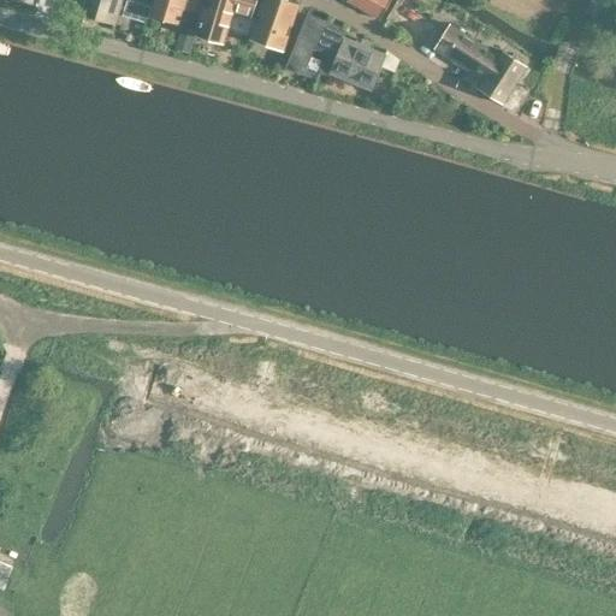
[(82,0),(78,13),(113,24),(119,0),(82,0)]
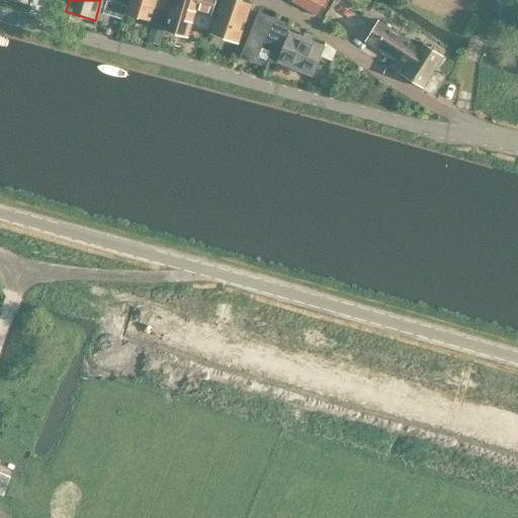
[(165,12),(168,0),(130,0),(126,14),(150,21),(153,8),(165,12)]
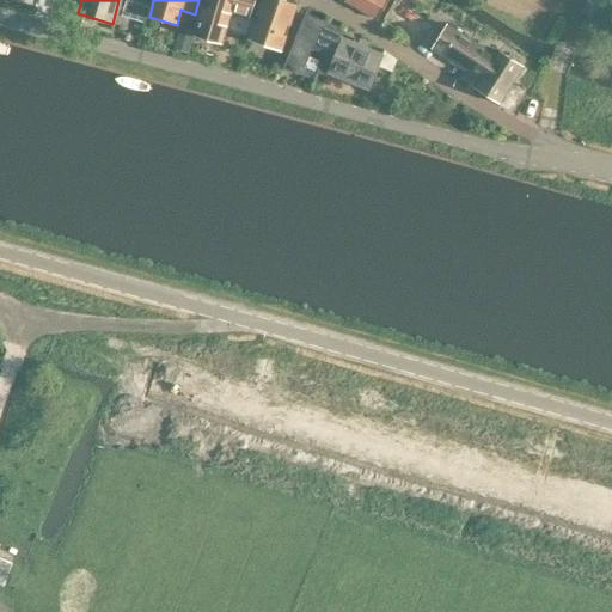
[(203,0),(194,36),(215,42),(222,38),(231,12),(249,17),(255,0),(203,0)]
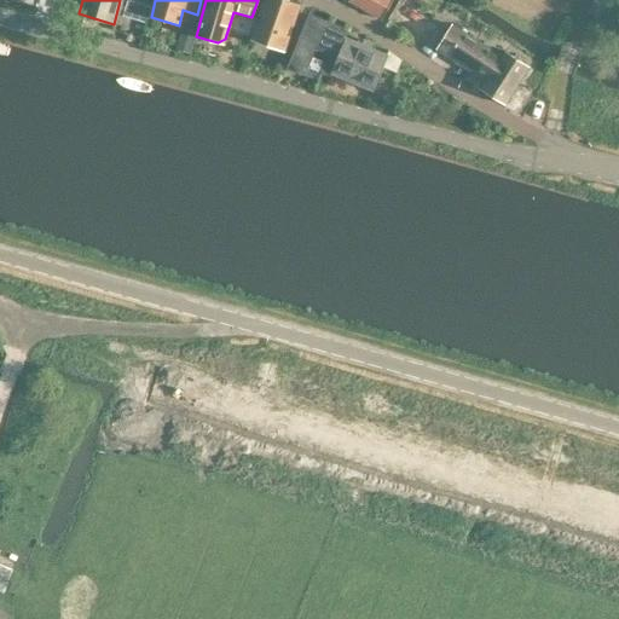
[(284,52),(300,5),(285,0),(264,0),(252,40),(284,52)]
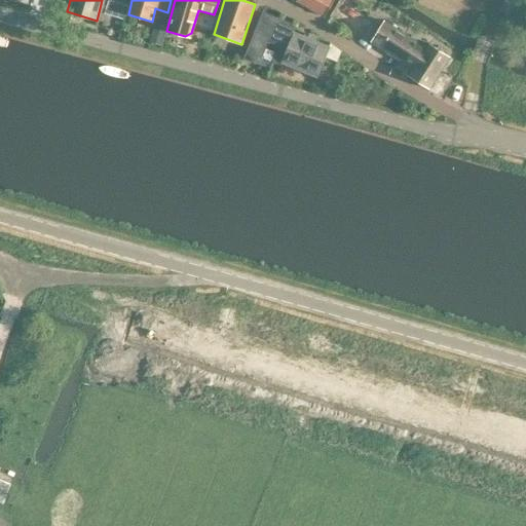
[(333,0),(296,0),(296,1),(325,16),(333,0)]
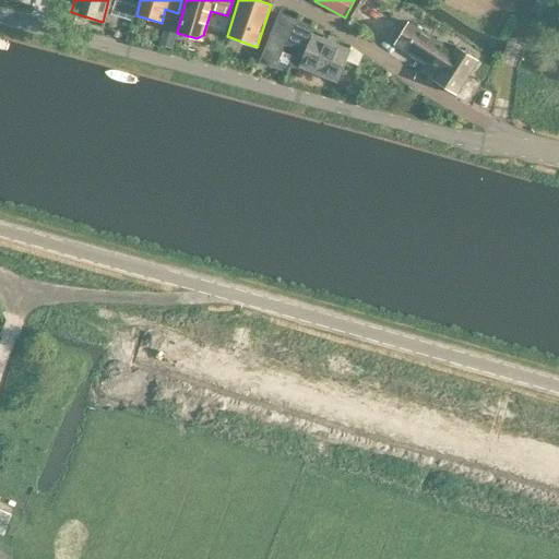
[(282,52),(285,43),(295,21),(278,13),(259,62),(275,69),(278,61),(287,64),(292,56),(282,52)]
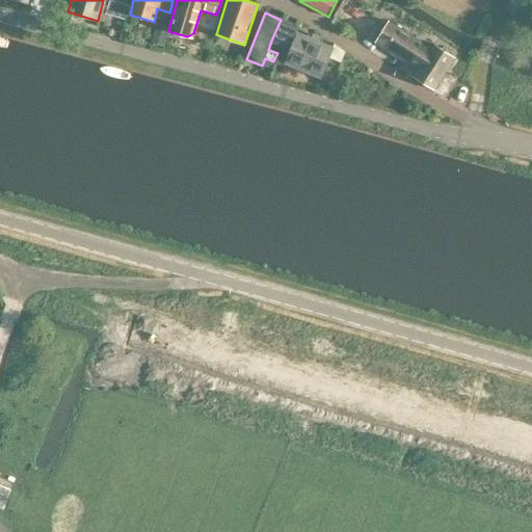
[(320,78),(333,48),(294,31),(296,26),(281,20),(271,41),(283,46),(275,63),(283,67),(285,63),(320,78)]
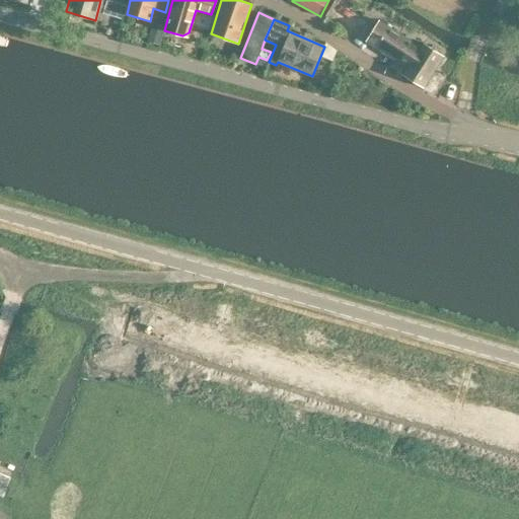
[(396,61),(408,68),(421,48),(420,47),(379,20),(366,41),(396,61)]
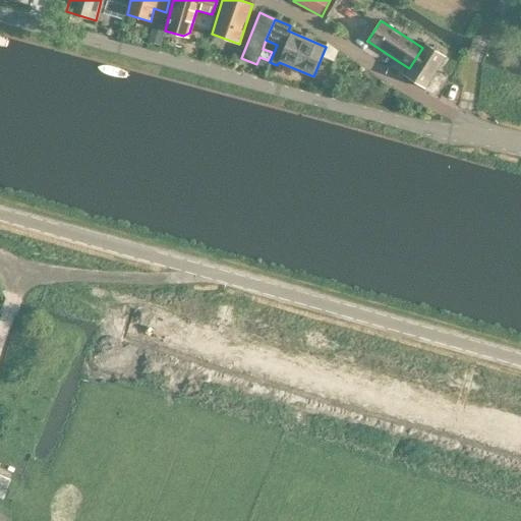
[(404,75),(424,89),(445,56),(424,43),(421,47),(422,48),(409,68),(404,75)]
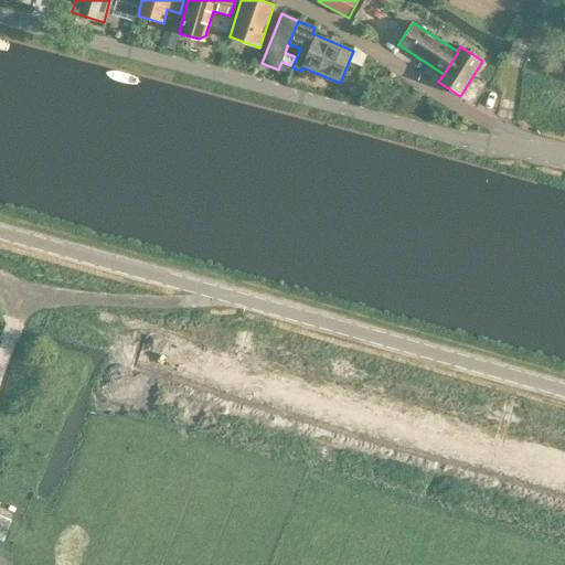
[(0,512),(0,537),(6,540),(14,518),(0,512)]
